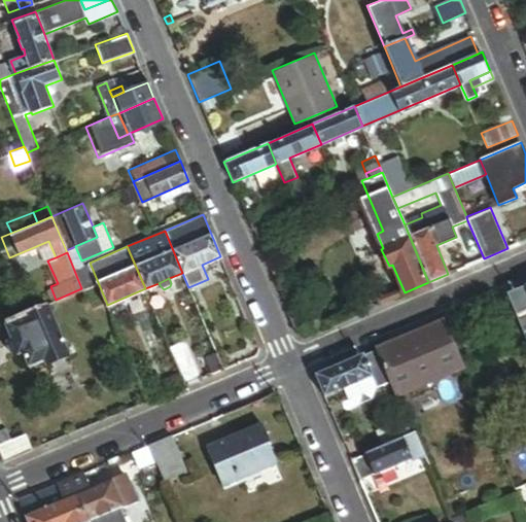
[(106,302),(98,282),(84,287),(94,307),(106,302)]
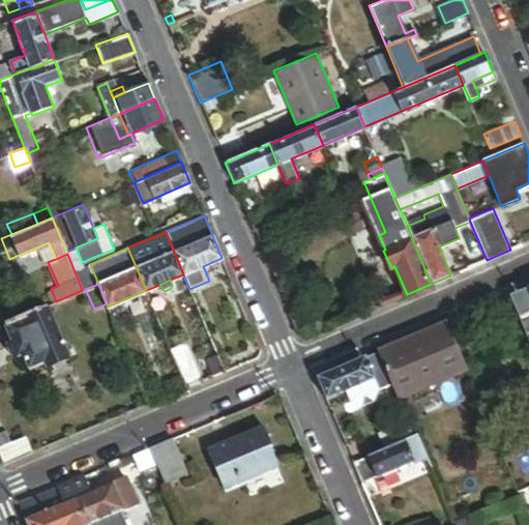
[(528,285),(507,294),(509,297),(513,308),(528,300),(528,285)]
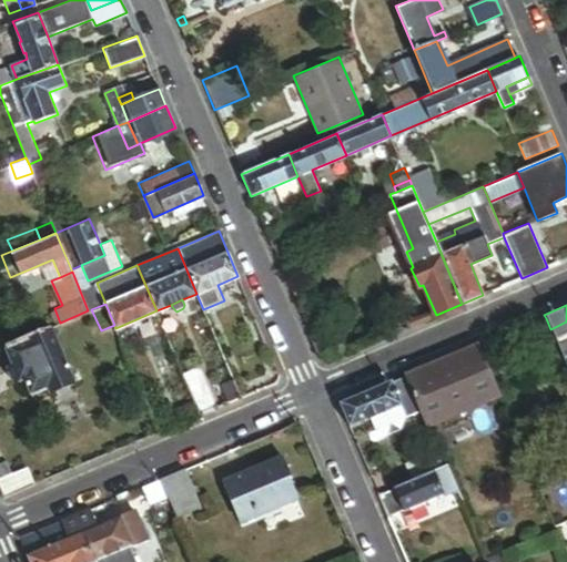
[(550,329),(546,318),(478,347),(494,382),(495,384),(554,359),(548,346),(556,343),(550,329)]
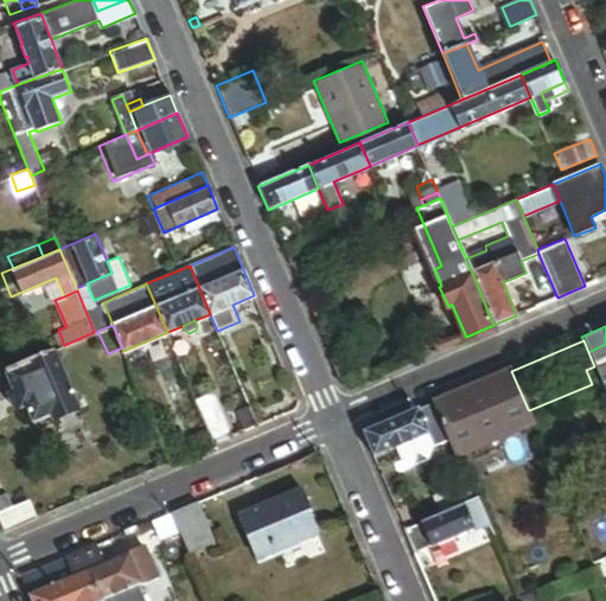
[(80,409),(56,350),(5,370),(14,391),(10,394),(16,410),(21,408),(21,409),(29,406),(34,421),(52,414),(53,420),(80,409)]
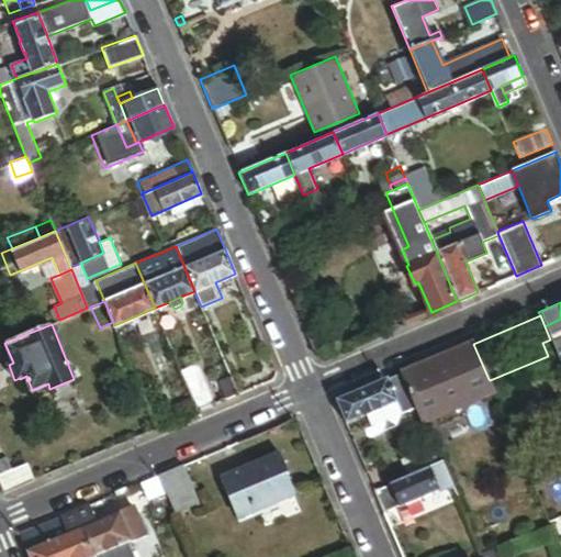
[(548,356),(556,353),(550,340),(542,343),(548,356)]
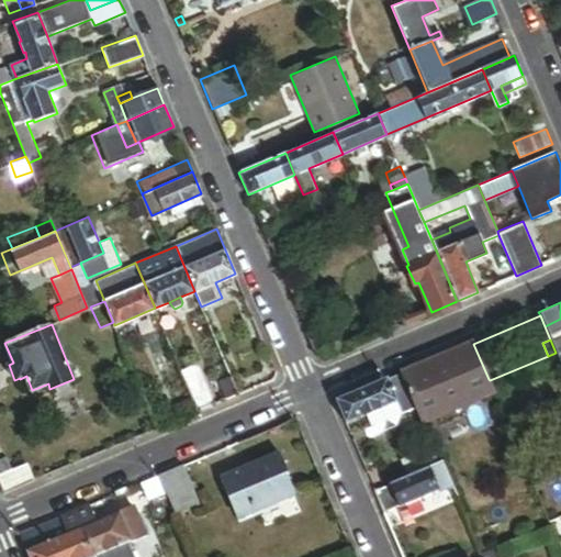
[(489,379),(473,344),(472,341),(441,354),(457,392),(489,379)]
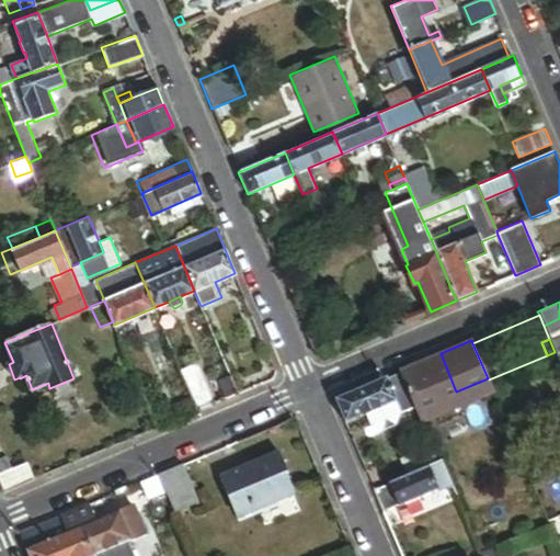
[(489,379),(488,378),(456,392),(441,353),(400,371),(420,416),(491,385),(489,379)]
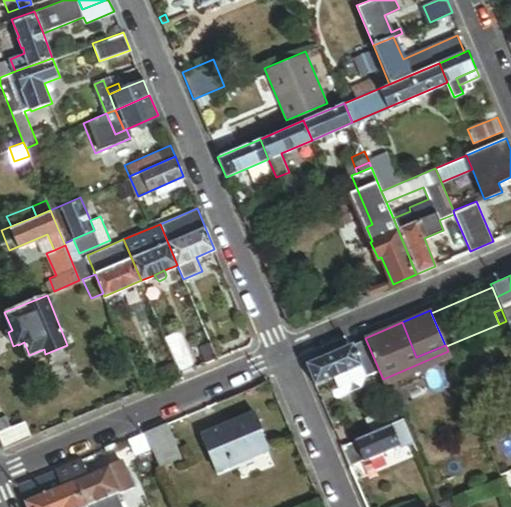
[(179,373),(194,367),(182,339),(167,345),(175,363),(177,368),(179,373)]
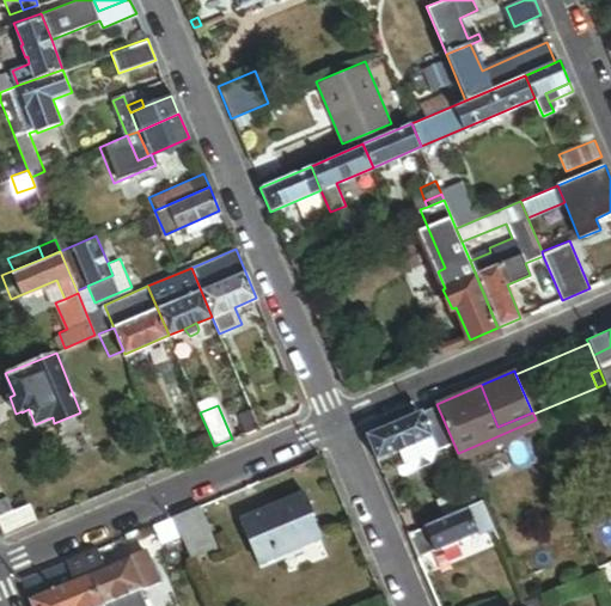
[(246,433),(260,428),(251,408),(239,414),(246,433)]
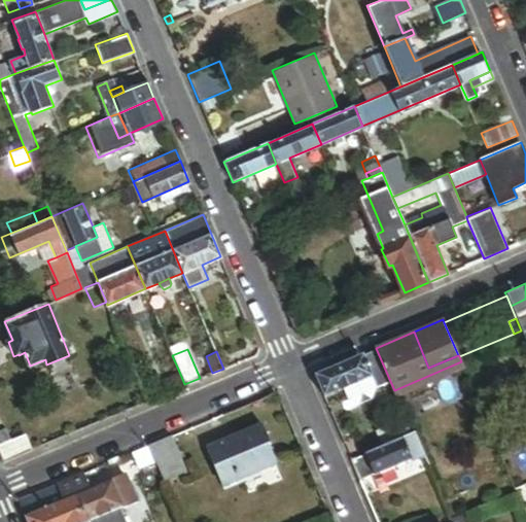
[(367,363),(362,353),(315,374),(324,395),(344,387),(372,376),(369,368),(371,367),(369,362),(367,363)]
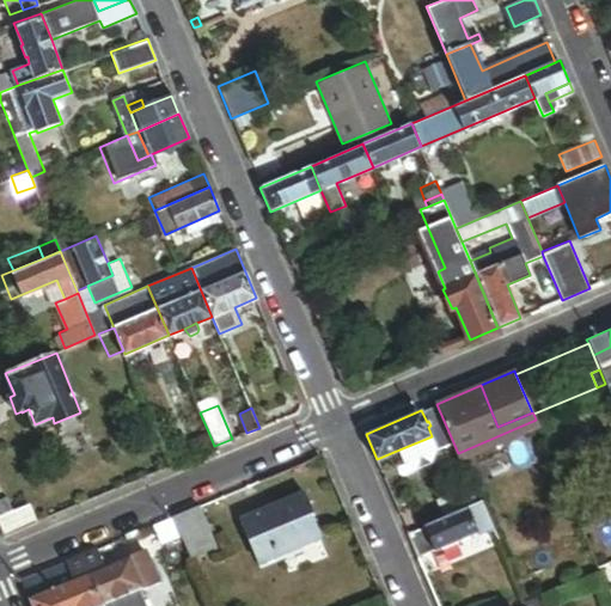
[(584,430),(569,435),(574,448),(587,444),(584,430)]
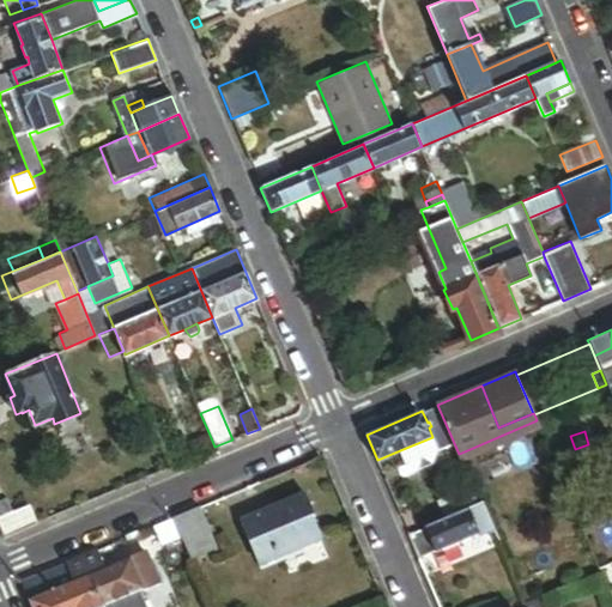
[(432,437),(400,450),(406,463),(418,468),(434,462),(437,448),(432,437)]
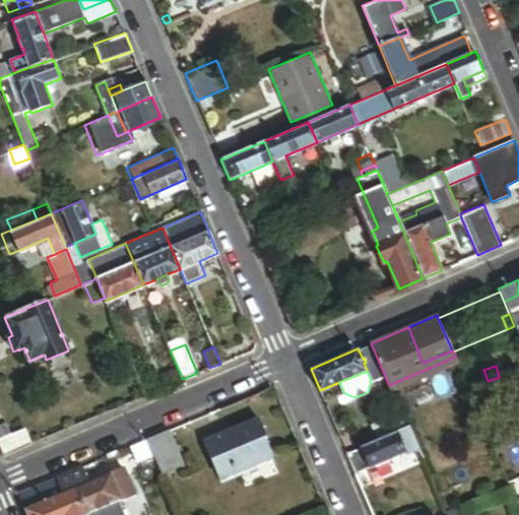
[(494,401),(482,406),(487,416),(498,410),(494,401)]
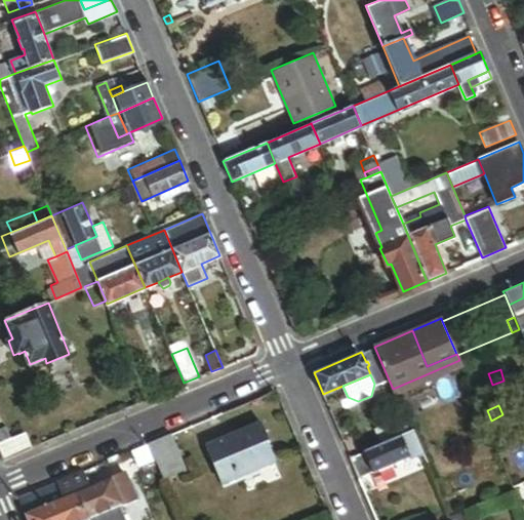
[(404,414),(375,427),(381,442),(410,430),(404,414)]
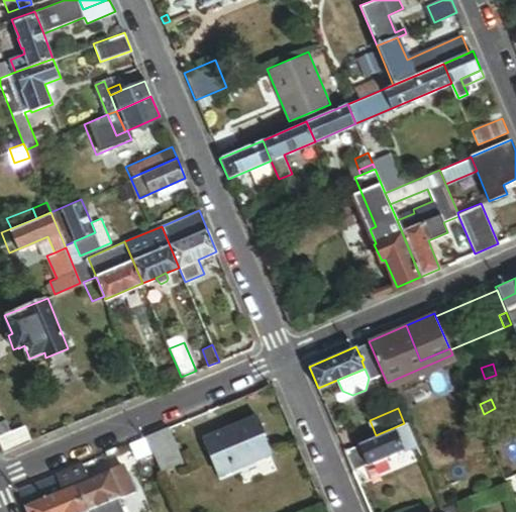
[(258,415),(202,438),(219,478),(273,455),(265,436),(267,436),(258,415)]
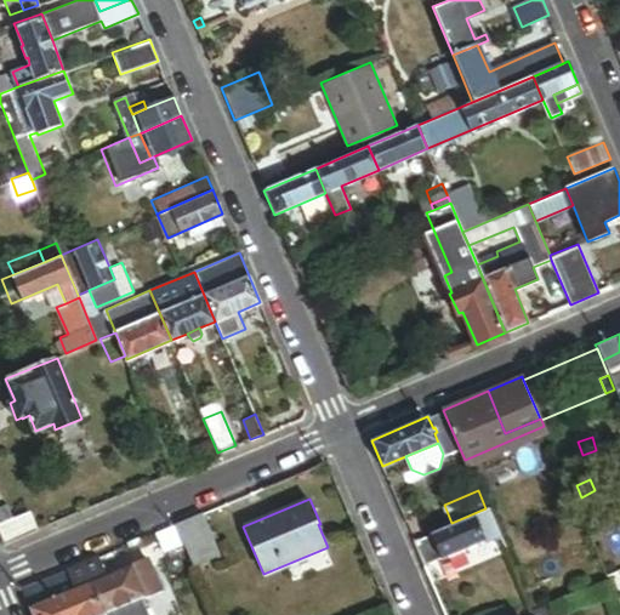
[(0,520),(11,516),(5,502),(0,504),(0,520)]
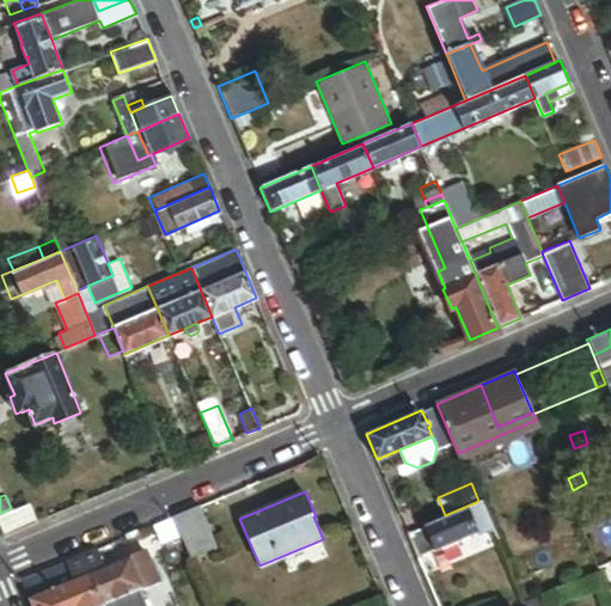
[(437,549),(492,525),(482,500),(478,501),(445,515),(426,524),(437,549)]
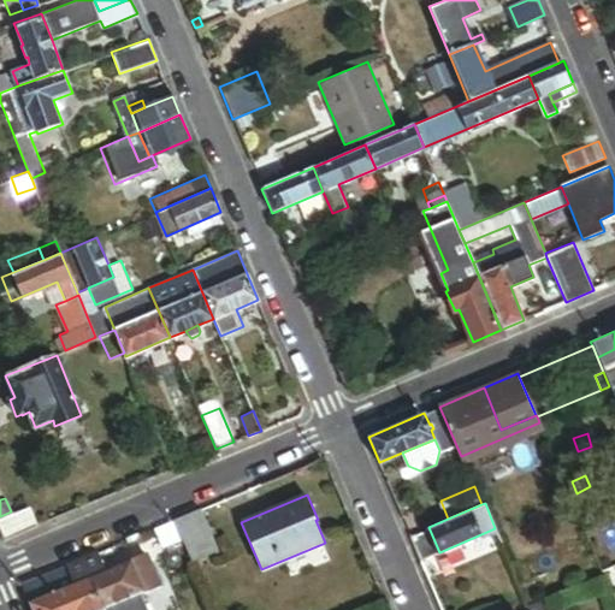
[(0,532),(3,538),(35,525),(27,504),(11,511),(0,516),(0,532)]
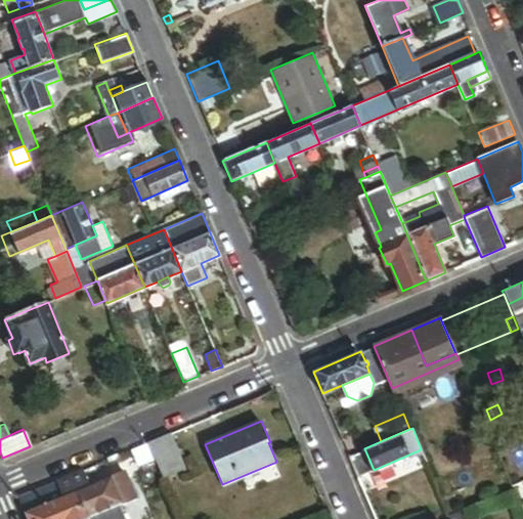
[(154,458),(162,478),(184,469),(169,432),(146,441),(154,458)]
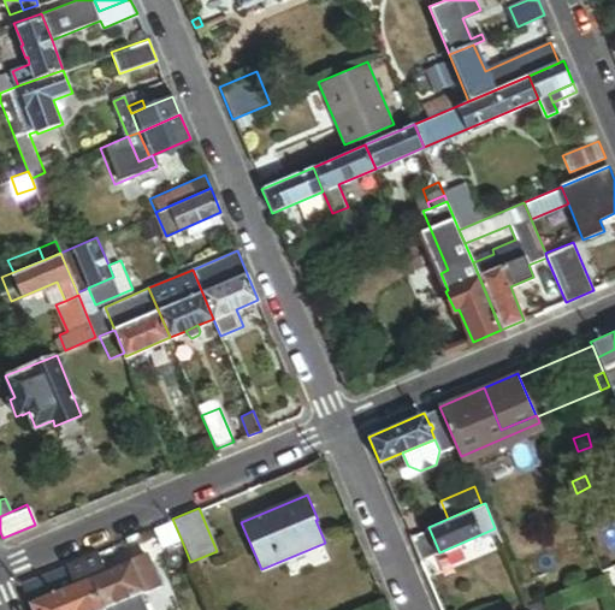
[(161,545),(181,538),(172,519),(154,526),(161,545)]
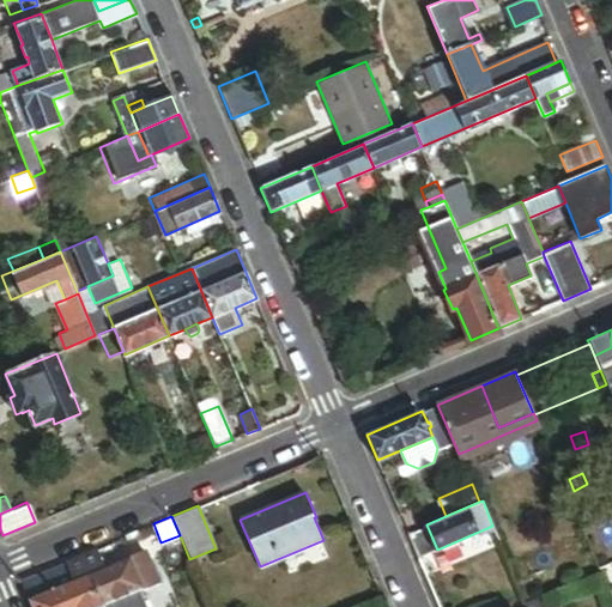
[(418,558),(437,550),(426,524),(407,533),(418,558)]
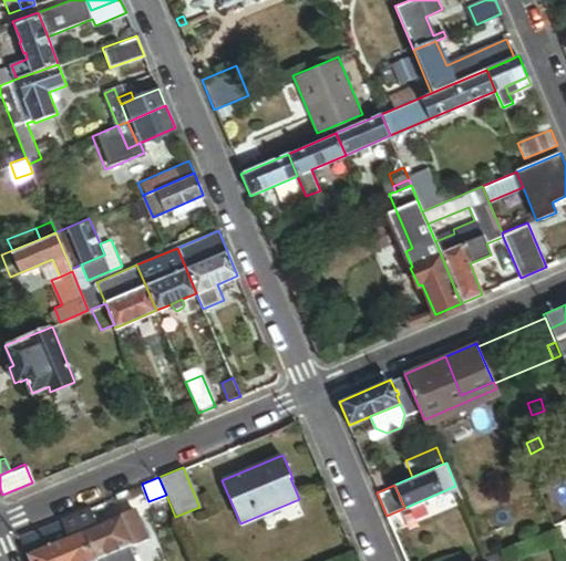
[(96,523),(90,506),(76,511),(95,559),(131,543),(132,544),(150,537),(141,513),(131,508),(119,513),(120,513),(96,523)]
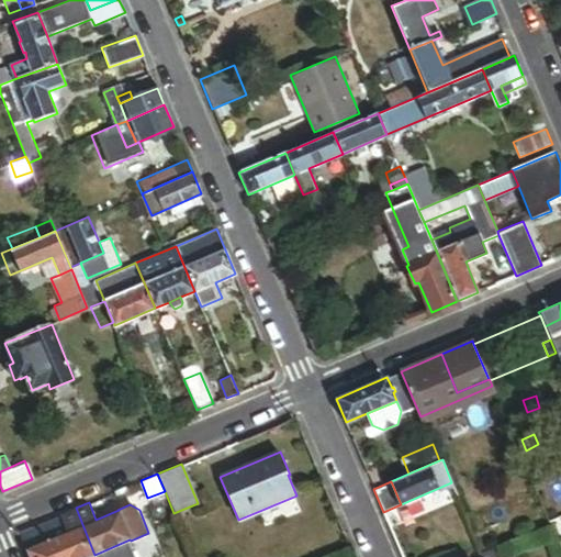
[(96,556),(94,555),(76,508),(20,531),(30,556),(96,556)]
